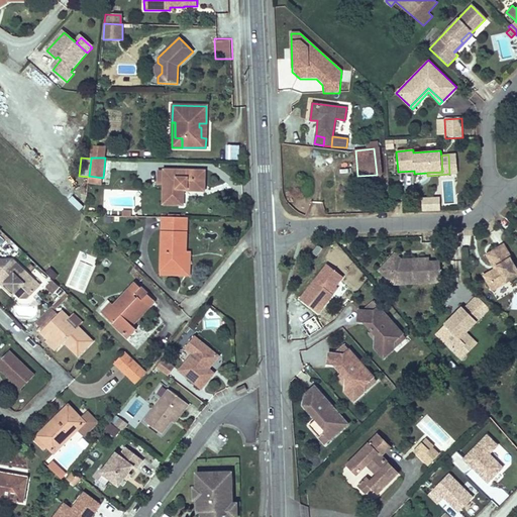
[(164,170),(163,204),(183,205),(183,189),(204,190),(205,171),(164,170)]
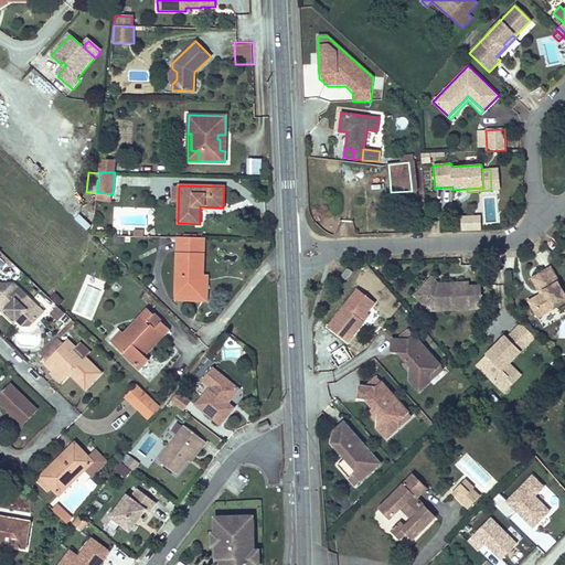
[(85,230),(92,224),(80,212),(74,217),(85,230)]
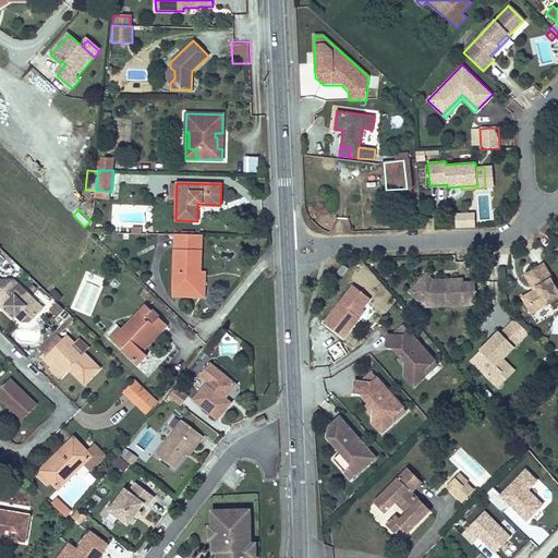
[(474,215),(456,216),(456,230),(475,229),(474,215)]
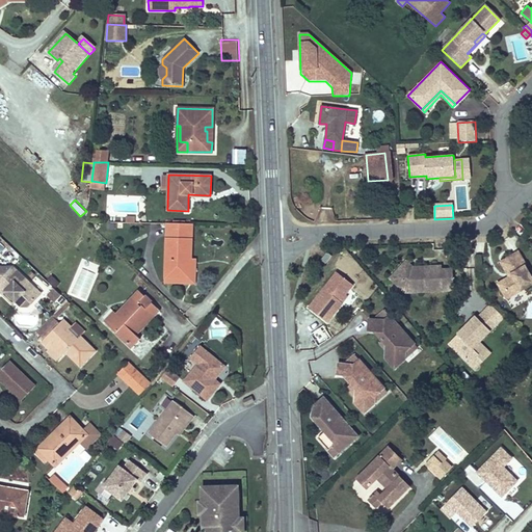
[(167,224),(165,277),(186,278),(187,259),(190,259),(191,224),(167,224)]
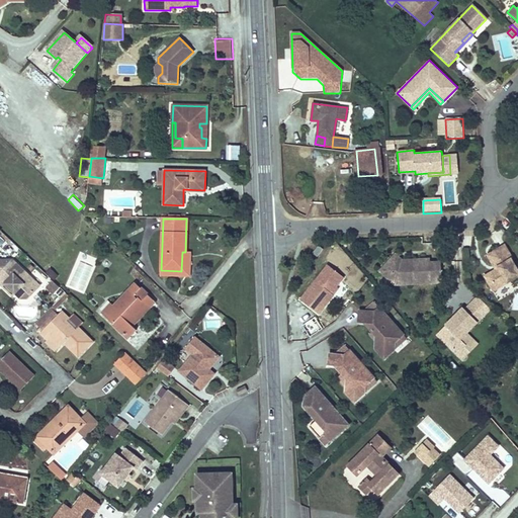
[(514,258),(506,244),(490,253),(499,267),(496,269),(487,274),(492,281),(489,282),(494,291),(517,277),(517,267),(513,258),(514,258)]
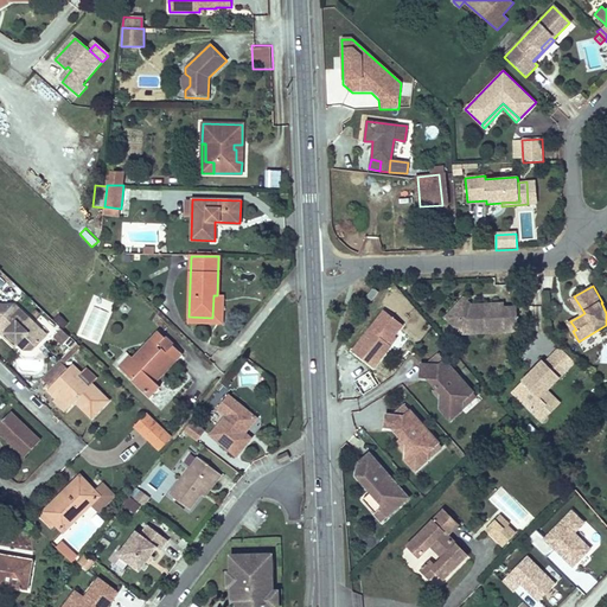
[(372,300),(378,292),(372,288),(366,296),(372,300)]
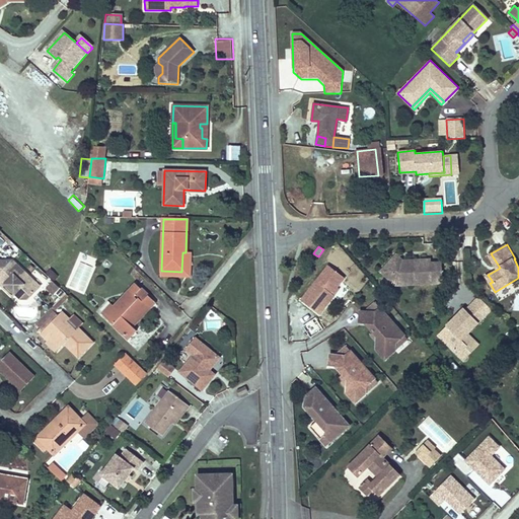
[(181,272),(161,271),(161,275),(189,276),(190,252),(186,252),(182,252),(181,272)]
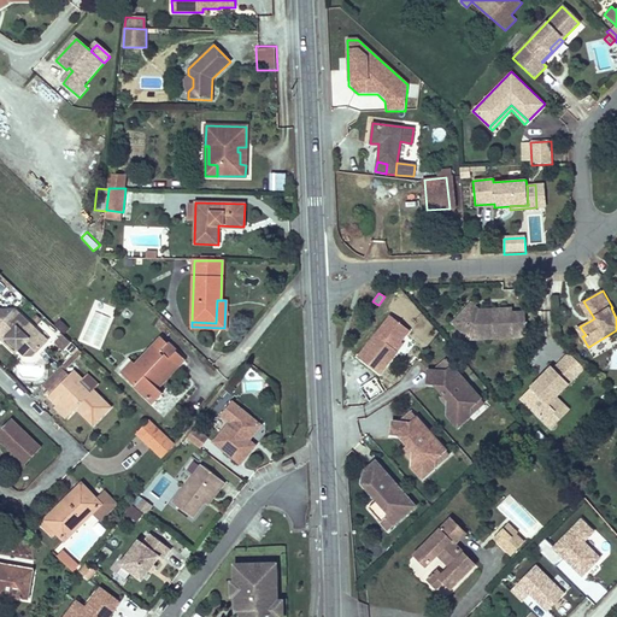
[(591,321),(594,318),(583,301),(581,303),(591,321)]
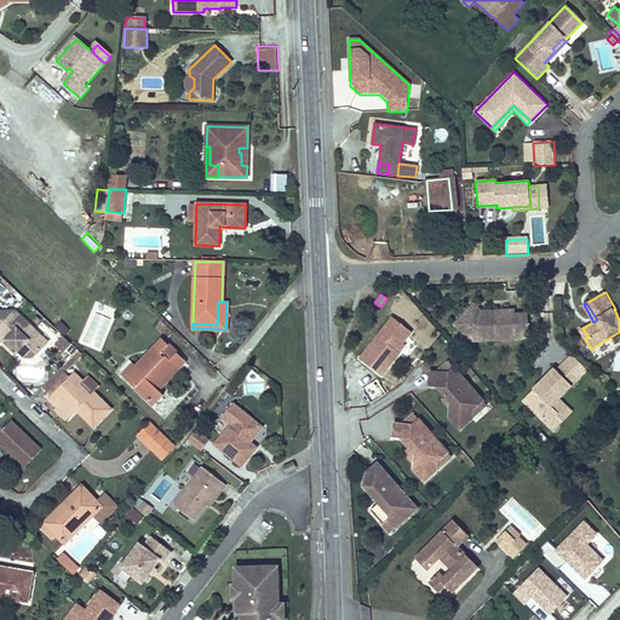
[(516,314),(516,310),(487,311),(487,315),(483,315),(483,311),(475,304),(459,321),(468,328),(476,328),(477,340),(530,338),(529,314),(516,314)]
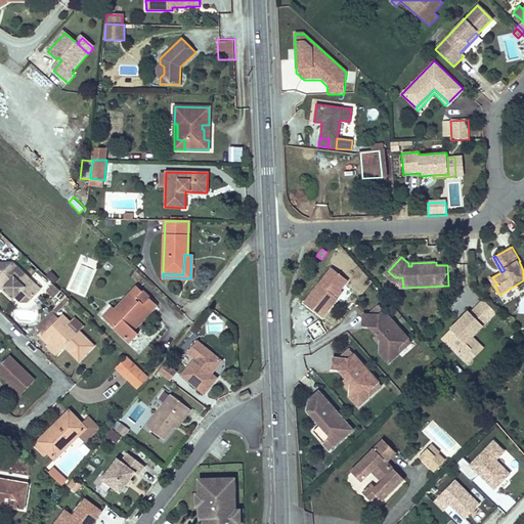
[(41,291),(13,263),(0,263),(0,280),(17,297),(23,302),(30,302),(41,291)]
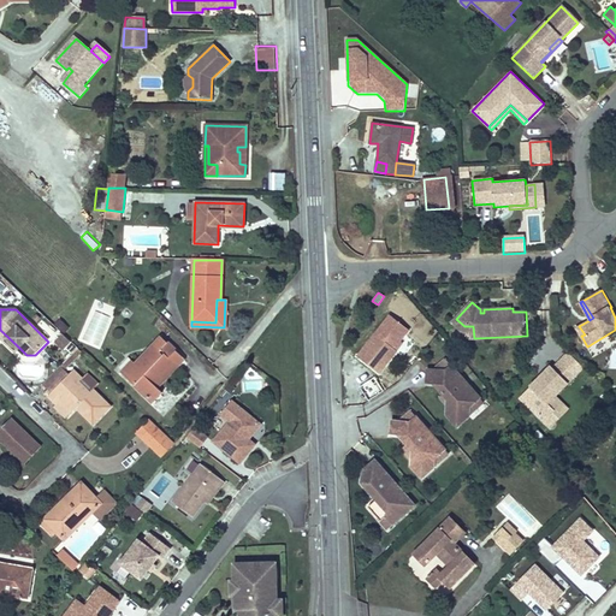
[(390,315),(356,355),(378,373),(396,350),(392,348),(408,330),(390,315)]
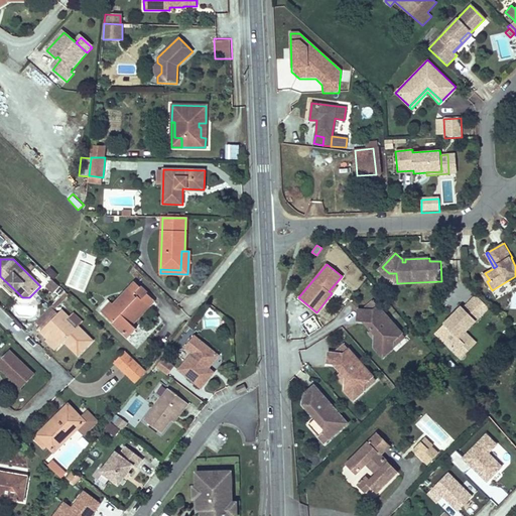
[(396,273),(389,273),(382,267),(379,270),(394,283),(397,283),(396,273)]
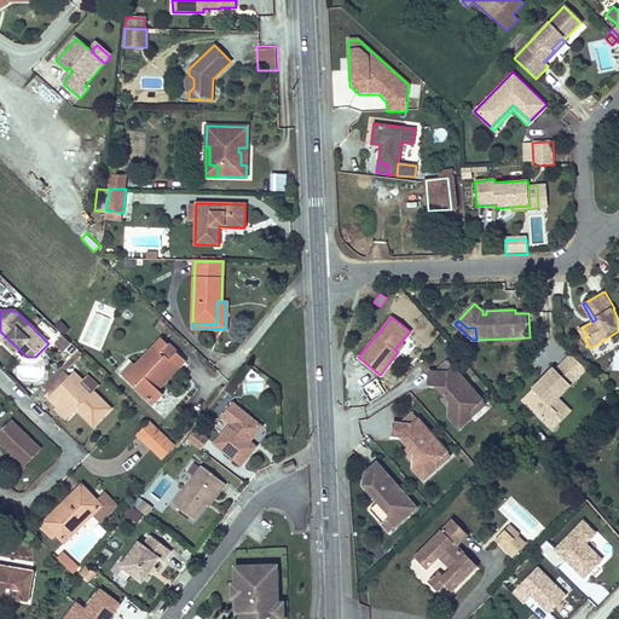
[(21,351),(0,331),(0,336),(17,353),(21,351)]
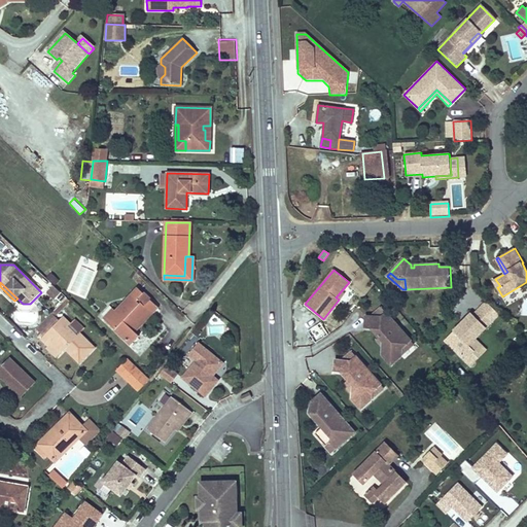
[(54,299),(61,289),(53,283),(45,292),(54,299)]
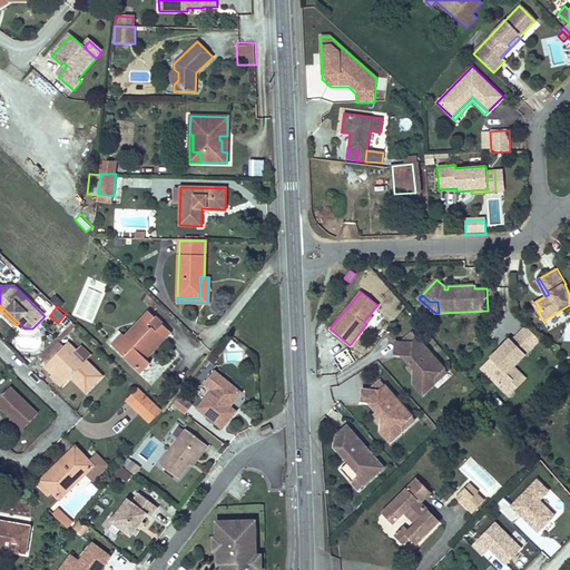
[(123,340),(119,337),(112,344),(141,373),(150,363),(146,359),(141,355),(160,335),(164,340),(170,332),(149,311),(126,336),(123,340)]
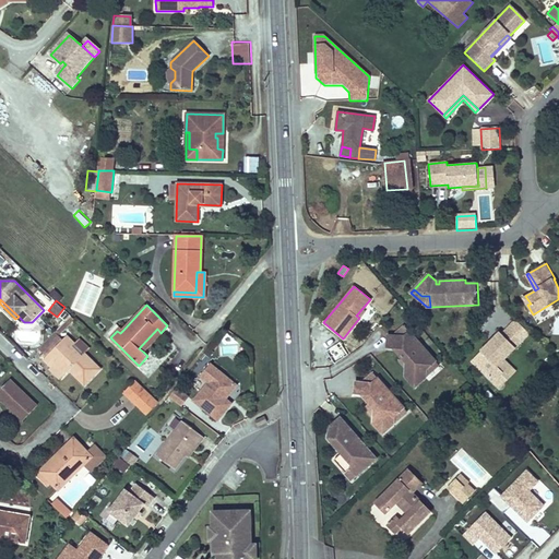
[(516,320),(510,326),(523,341),(531,333),(516,320)]
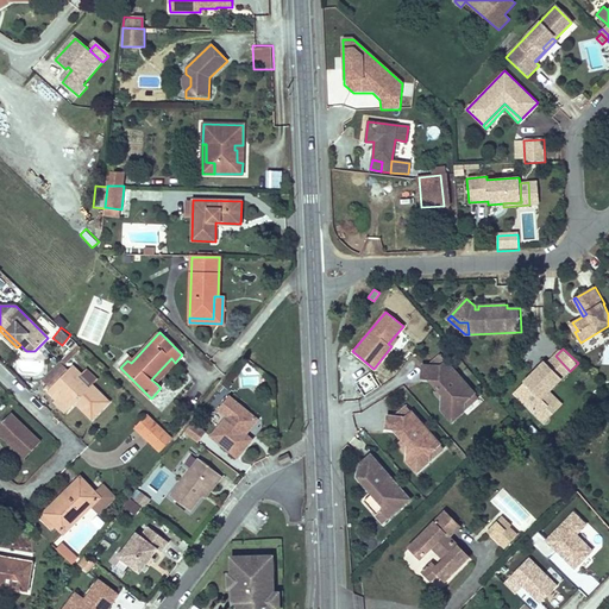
[(440,356),(428,366),(439,368),(445,362),(440,356)]
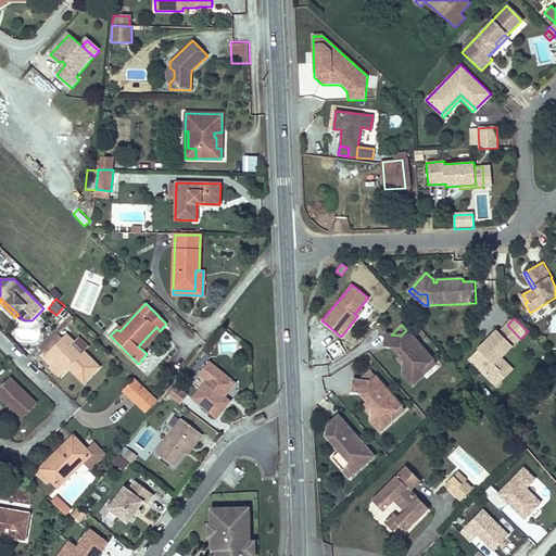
[(503,357),(520,339),(507,325),(501,332),(498,330),(492,337),(494,338),(491,341),(490,339),(479,349),(482,352),(474,362),(493,380),(502,370),(495,364),(503,357)]
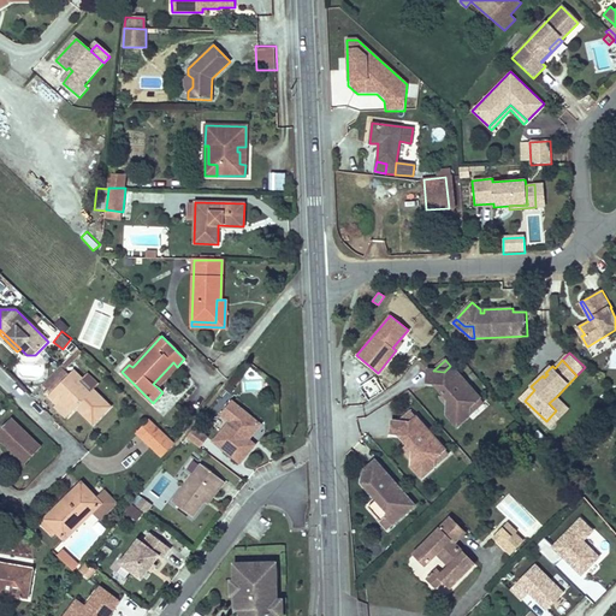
[(153,384),(158,388),(177,367),(173,362),(153,384)]
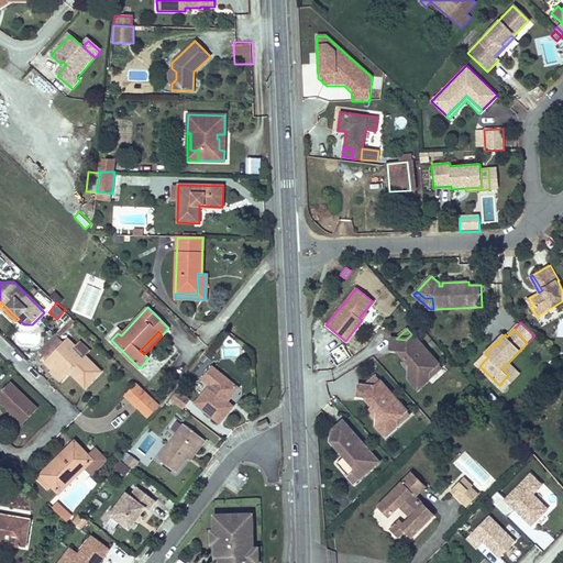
[(56,333),(40,351),(47,359),(64,341),(56,333)]
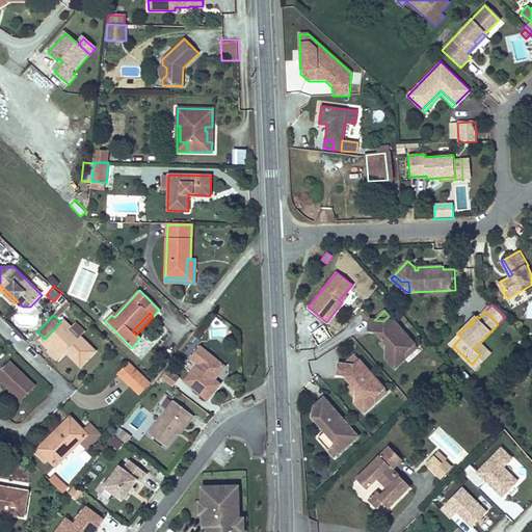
[(368,319),(366,330),(374,331),(386,345),(386,358),(394,369),(404,360),(405,352),(414,344),(389,316),(383,321),(374,320),(368,319)]
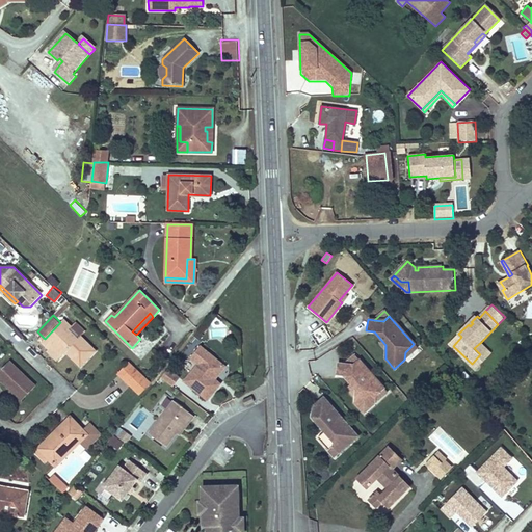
[(60,322),(45,339),(42,342),(49,348),(46,350),(56,362),(65,352),(80,367),(95,351),(81,337),(78,340),(68,329),(71,326),(63,320),(60,322)]
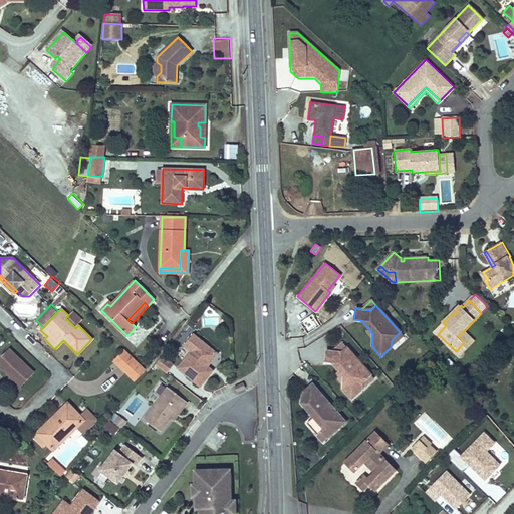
[(475,340),(465,330),(458,336),(464,342),(456,351),(460,356),(475,340)]
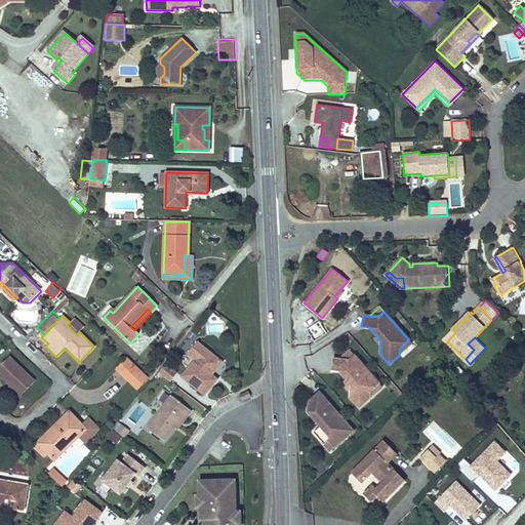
[(400,348),(399,355),(412,344),(408,339),(400,348)]
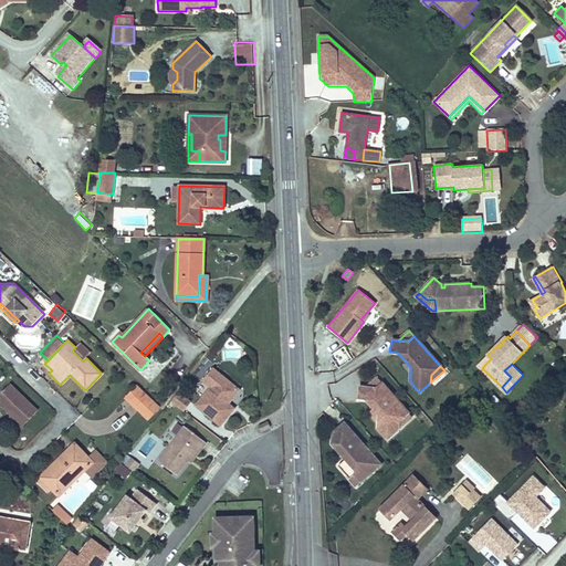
[(211,387),(197,406),(221,426),(236,408),(229,404),(240,390),(213,368),(203,380),(211,387)]
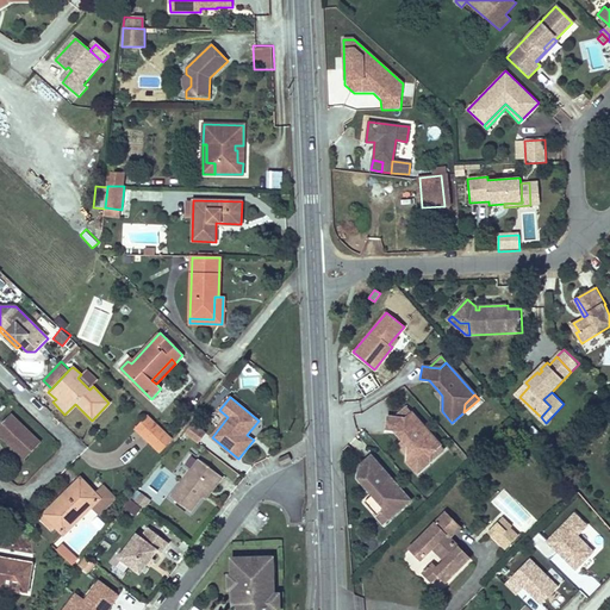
[(405,406),(393,416),(404,418),(411,412),(405,406)]
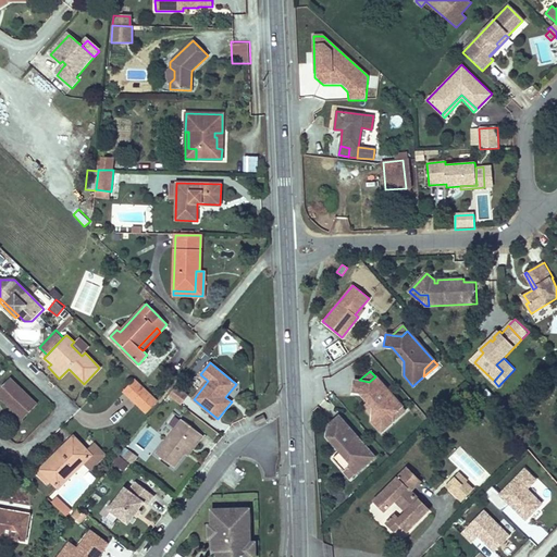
[(371,406),(371,421),(381,431),(392,422),(392,415),(401,406),(375,376),(369,382),(359,380),(354,379),(351,392),(359,393),(371,406)]
